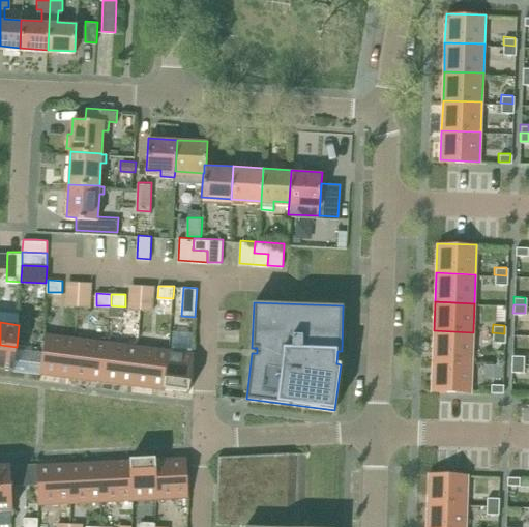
[(434,330),(433,359),(472,361),(473,332),(434,330)]
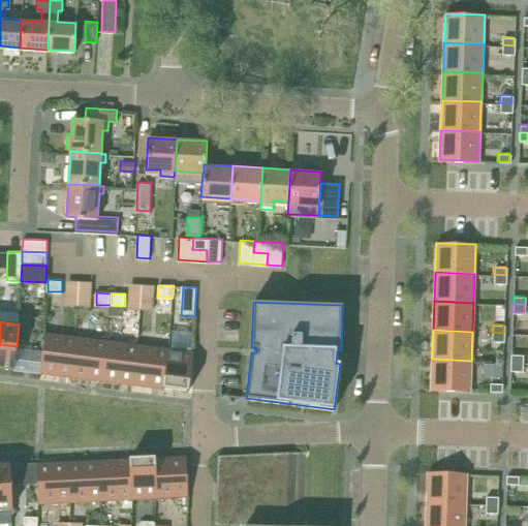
[(45,332),(40,372),(72,376),(76,336),(45,332)]
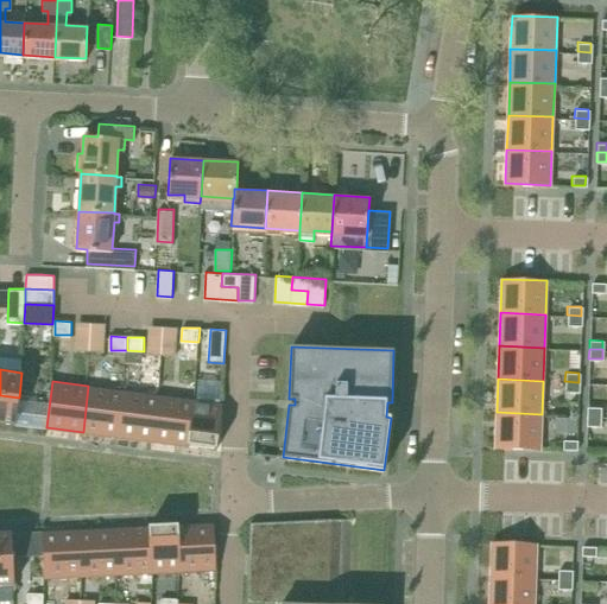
[(577,382),(564,381),(564,390),(577,390),(577,382)]
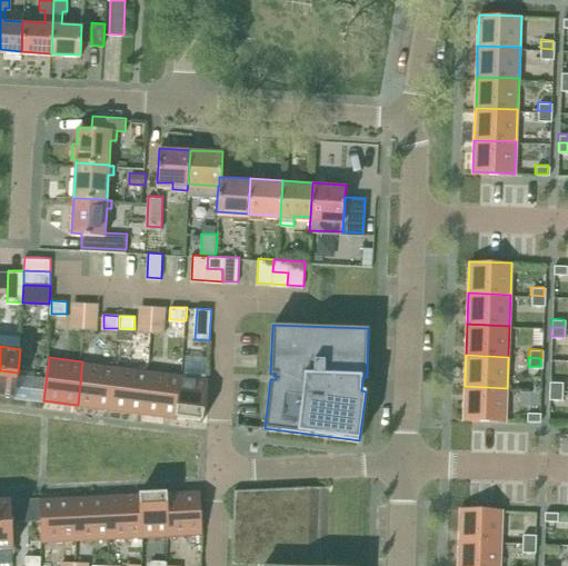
[(78,405),(110,408),(116,366),(82,361),(78,405)]
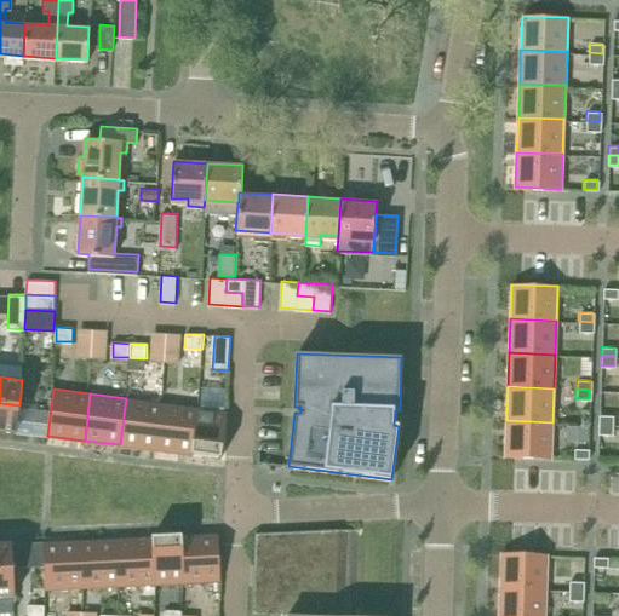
[(120,444),(156,449),(162,402),(126,398),(120,444)]
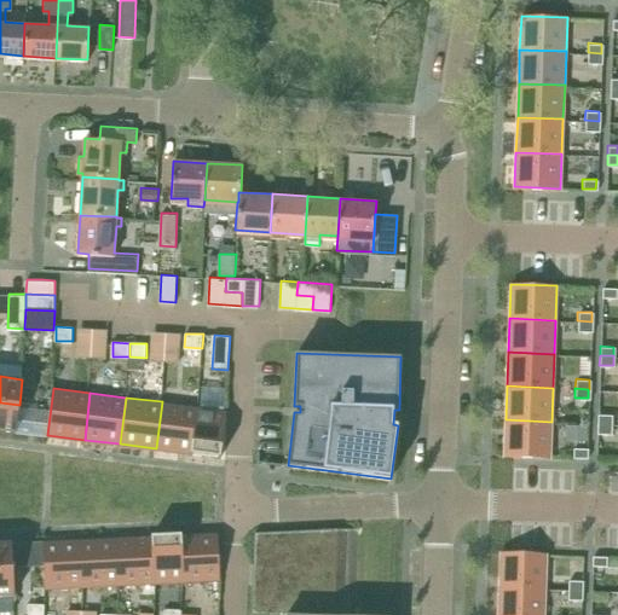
[(156,448),(192,453),(198,406),(162,401),(156,448)]
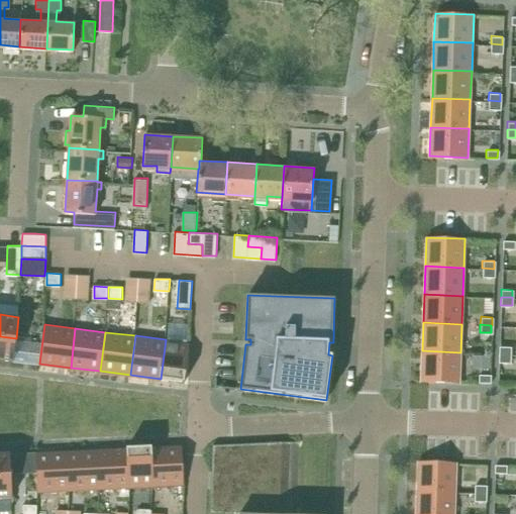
[(0,357),(13,360),(16,338),(0,336),(0,357)]
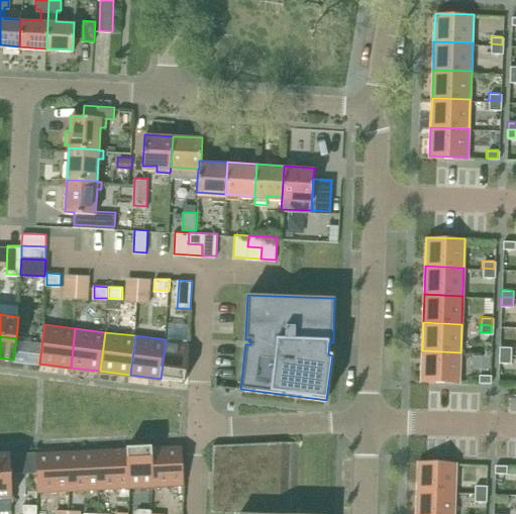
[(161,379),(184,382),(189,342),(166,339),(161,379)]
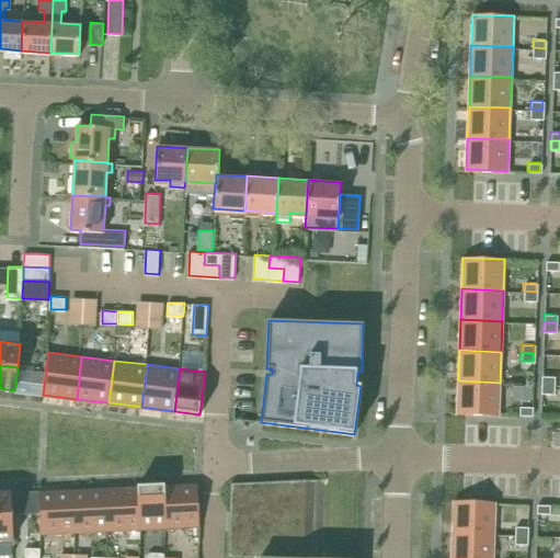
[(540,384),(553,384),(553,376),(540,375),(540,384)]
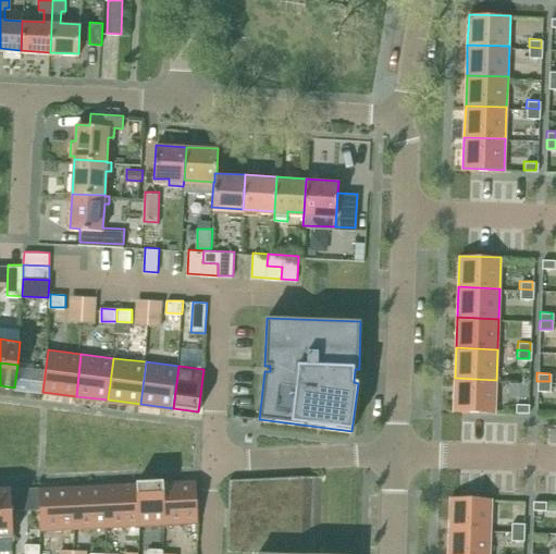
[(455,378),(454,409),(495,411),(496,380),(455,378)]
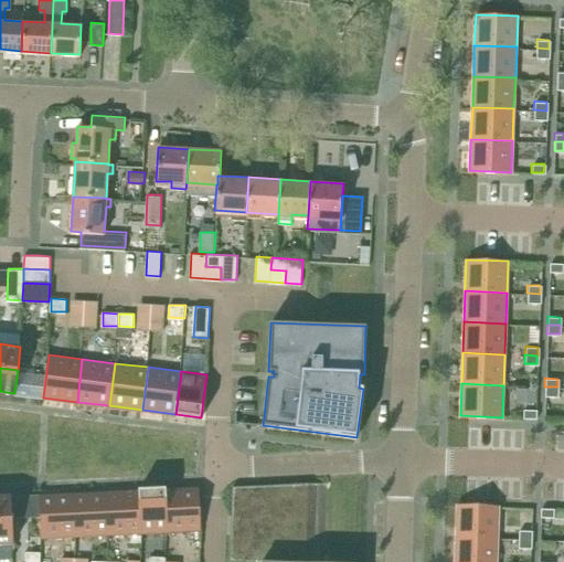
[(557,386),(544,386),(544,395),(556,395),(557,386)]
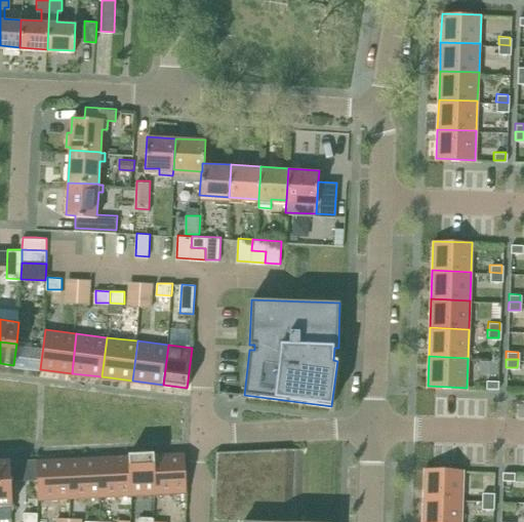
[(489,374),(497,374),(498,362),(490,361),(489,374)]
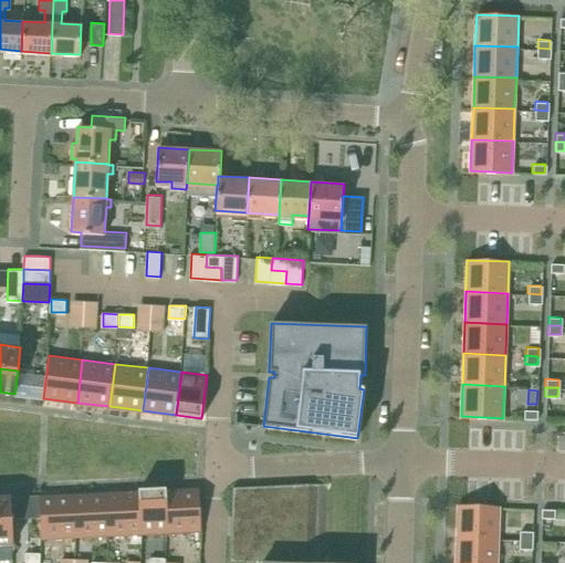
[(523,409),(523,418),(536,418),(536,409),(523,409)]
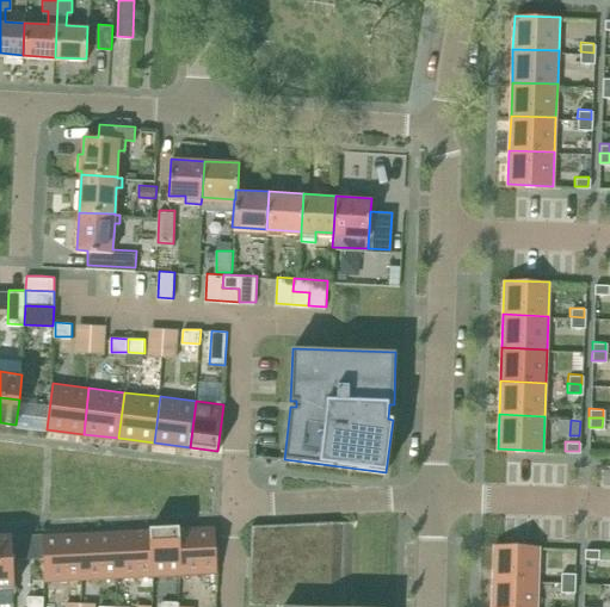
[(351,606),(353,565),(355,522),(303,522),(252,524),(251,564),(250,604),(266,605),(283,606),(282,606),(351,606)]
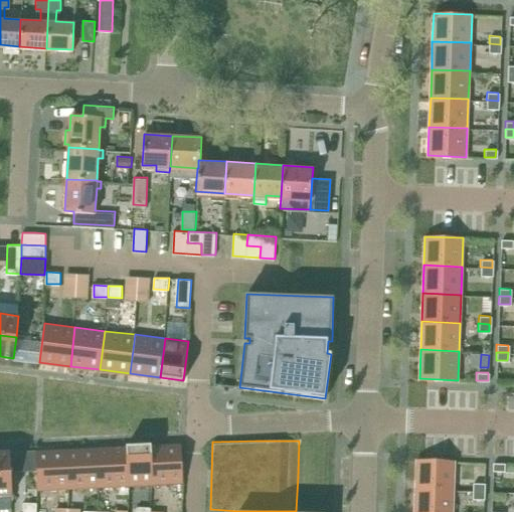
[(151,484),(183,482),(181,443),(150,445),(151,484)]
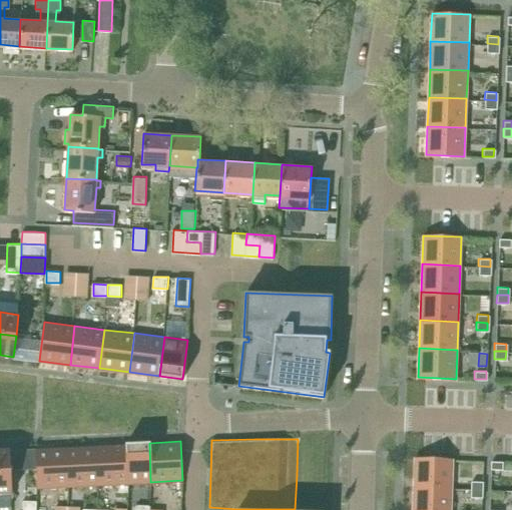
[(128,483),(150,482),(149,443),(126,444),(128,483)]
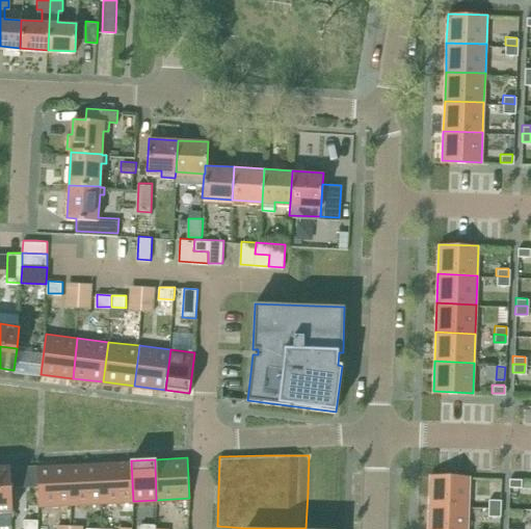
[(102,502),(133,501),(131,460),(100,461),(102,502)]
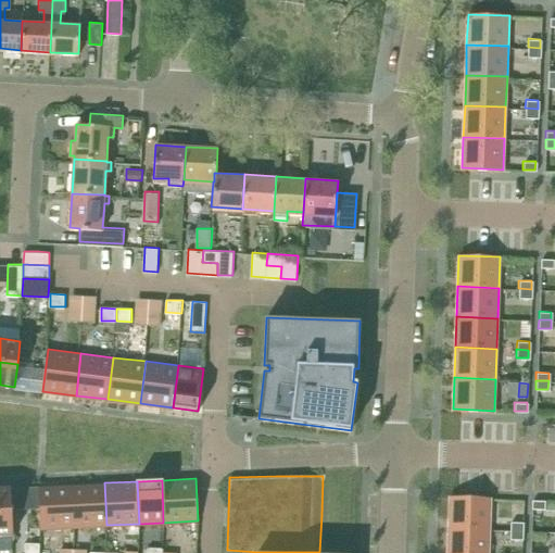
[(74,527),(106,525),(104,482),(72,485),(74,527)]
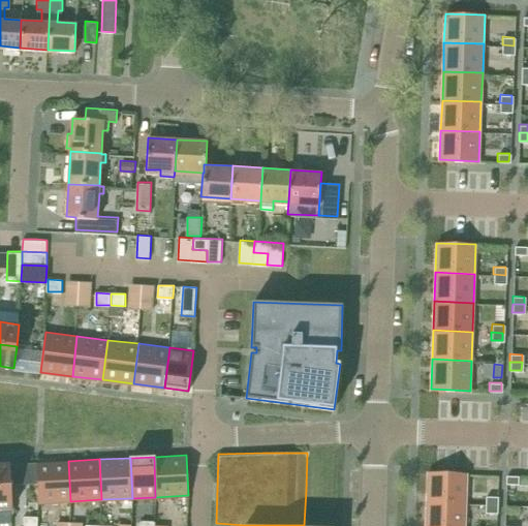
[(37,462),(38,502),(70,501),(68,461),(37,462)]
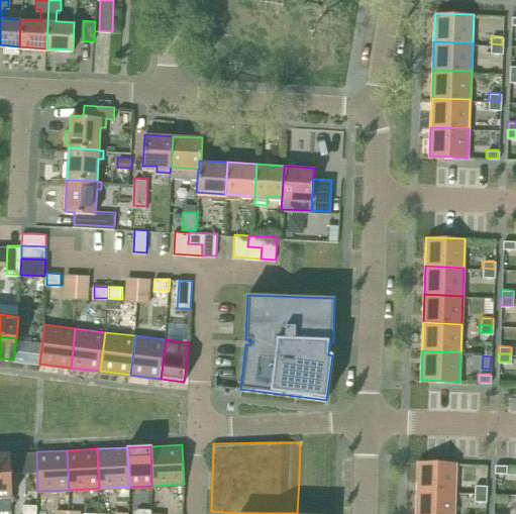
[(0,475),(11,475),(10,452),(0,452),(0,475)]
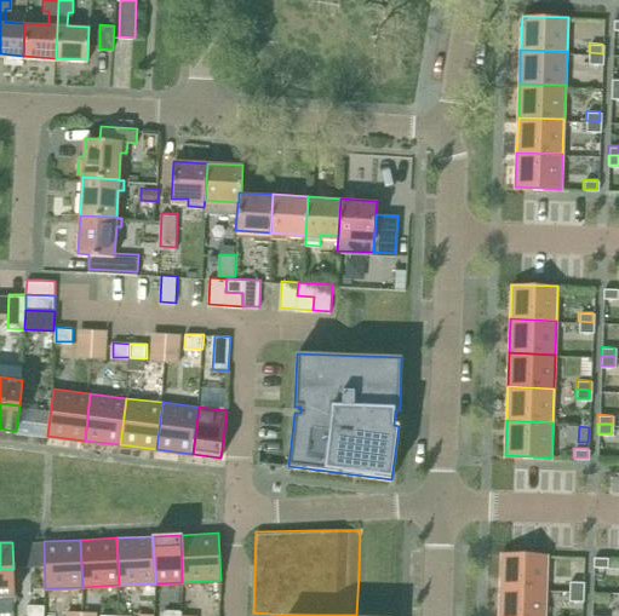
[(502,552),(500,587),(546,588),(548,554),(502,552)]
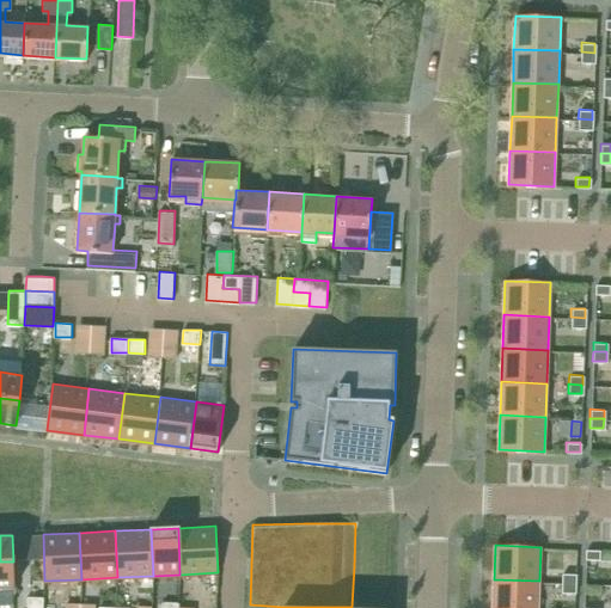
[(0,587),(14,587),(13,562),(0,562),(0,587)]
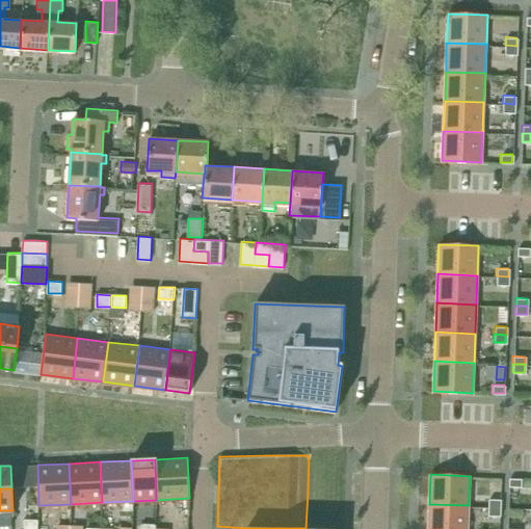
[(429,504),(428,528),(468,528),(469,505),(429,504)]
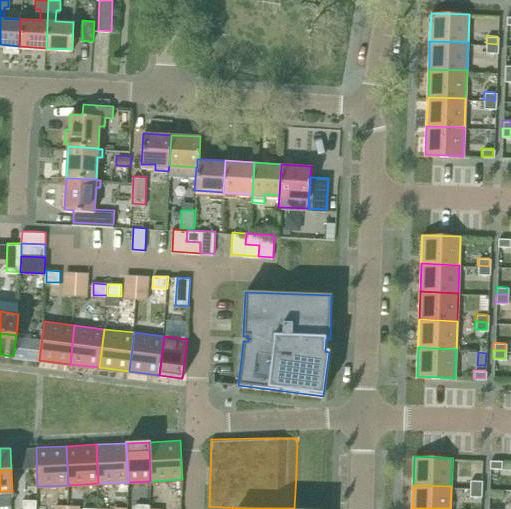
[(481,488),(469,487),(469,495),(480,496),(481,488)]
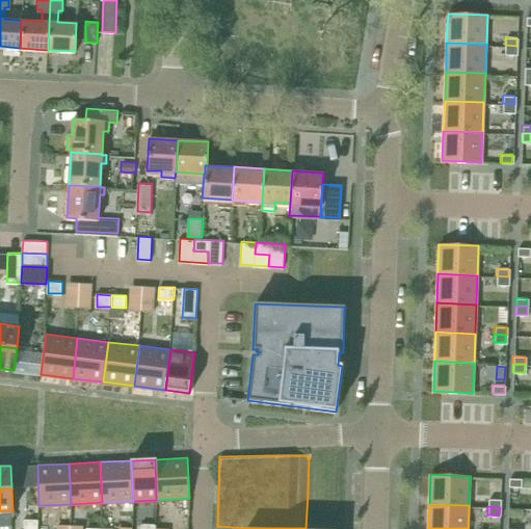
[(24,519),(23,528),(37,528),(38,519),(24,519)]
